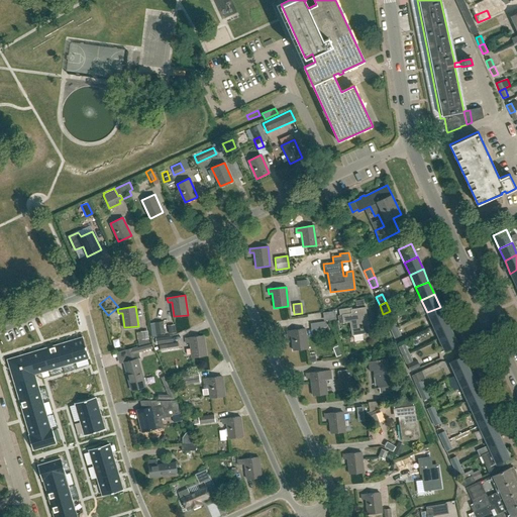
[(350,308),(341,309),(342,315),(343,323),(349,322),(350,329),(351,335),(369,333),(368,324),(366,307),(351,309),(350,308)]
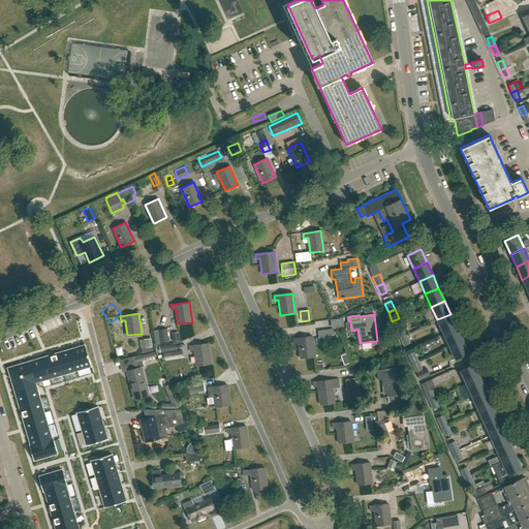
[(456,327),(450,314),(437,319),(442,333),(456,327)]
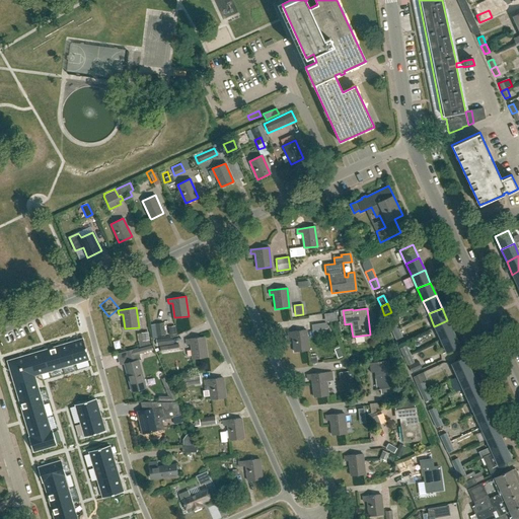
[(392,331),(398,328),(395,320),(388,323),(392,331)]
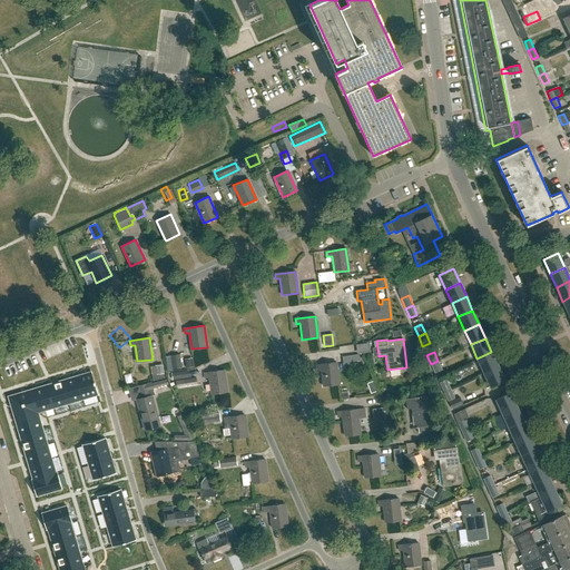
[(498,365),(491,352),(477,359),(483,372),(498,365)]
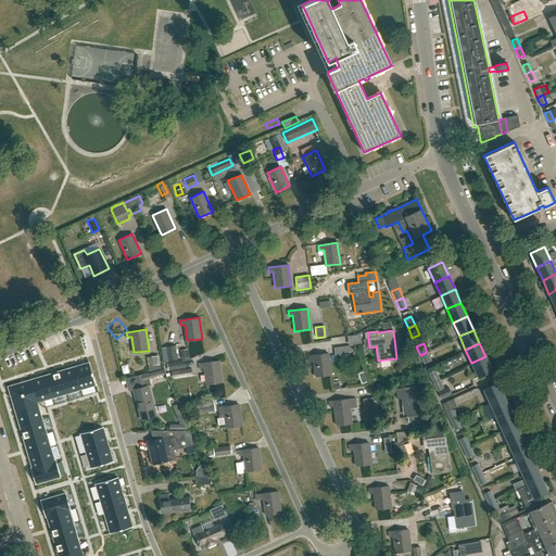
[(167,361),(177,358),(175,346),(166,348),(167,361)]
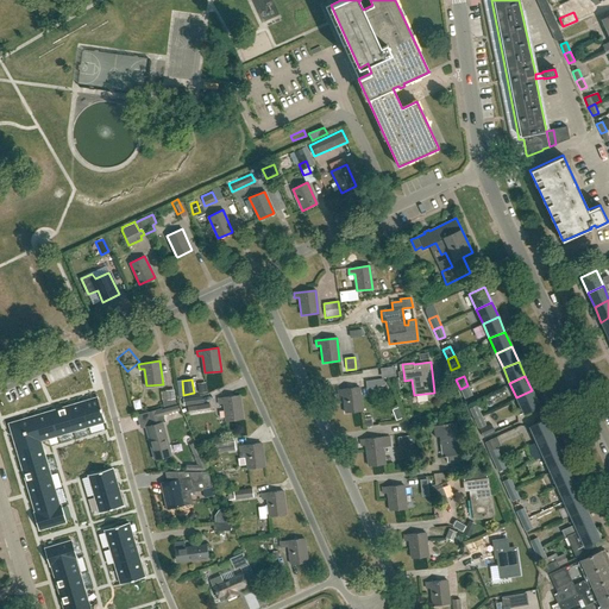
[(468,385),(460,389),(465,400),(472,396),(468,385)]
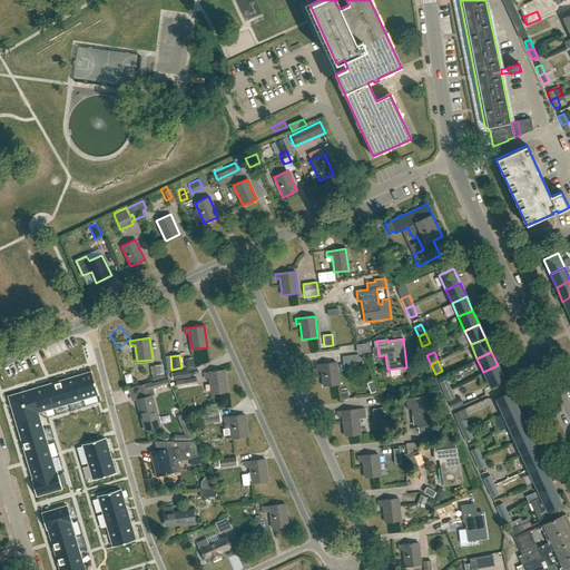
[(338,384),(336,363),(316,365),(316,371),(321,370),(323,386),(338,384)]
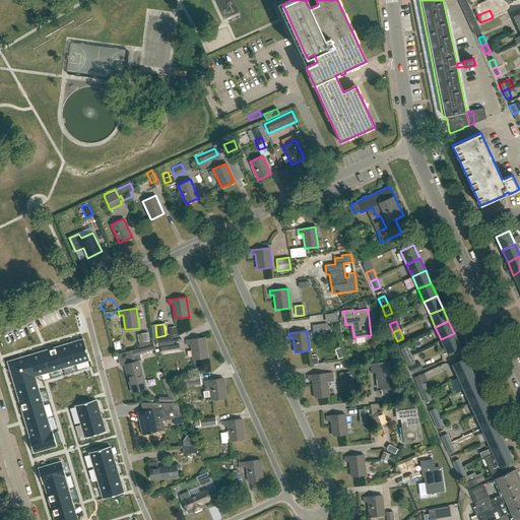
[(139,347),(149,346),(148,333),(137,334),(139,347)]
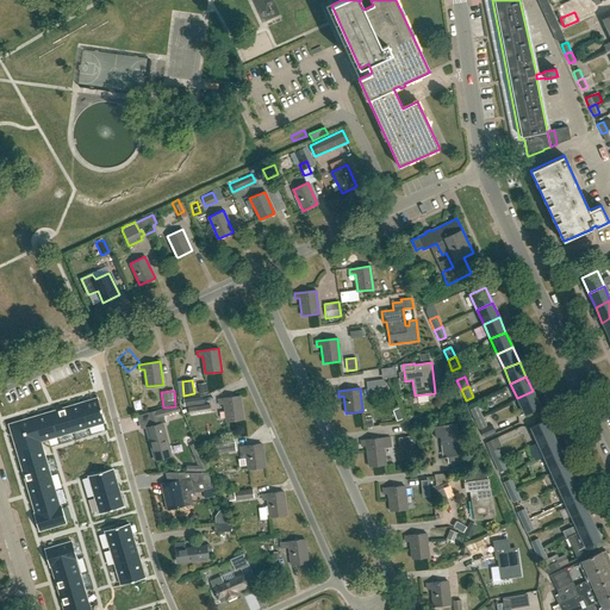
[(540,406),(533,391),(517,398),(524,414),(540,406)]
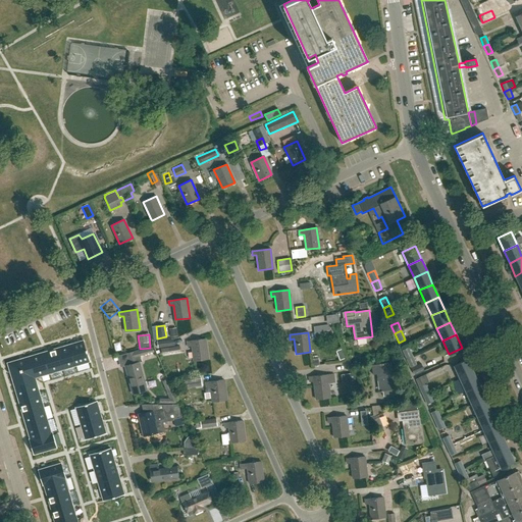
[(208,359),(205,338),(187,342),(188,346),(192,346),(194,361),(208,359)]
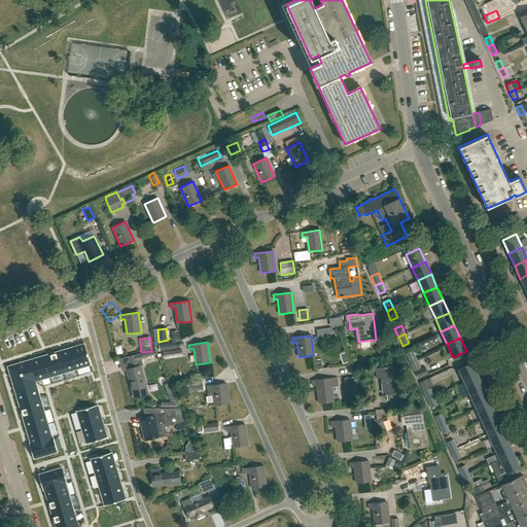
[(160,351),(176,349),(175,343),(159,345),(160,351)]
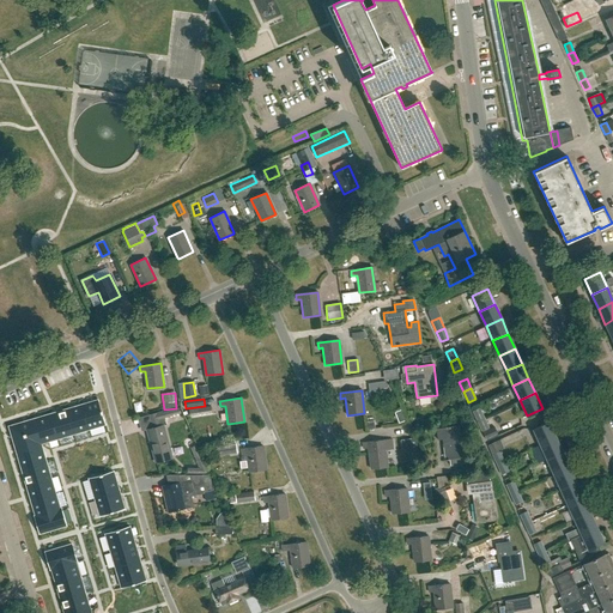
[(98,400),(80,405),(89,430),(105,425),(102,414),(103,414),(102,411),(101,411),(98,400)]
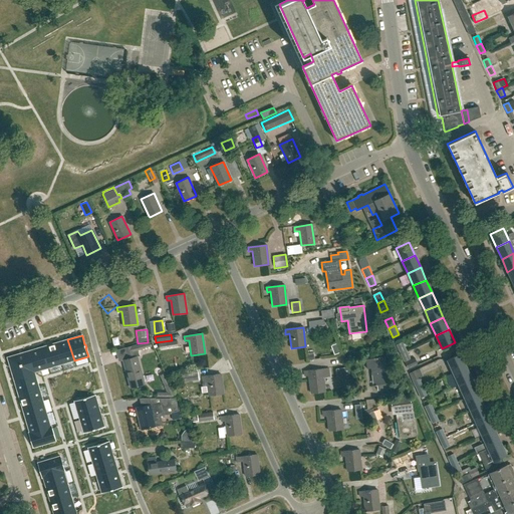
[(67,339),(55,343),(61,364),(74,360),(67,339)]
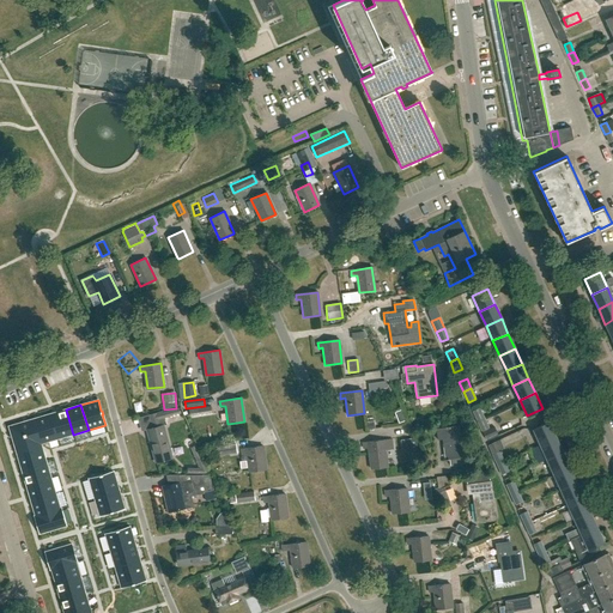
[(211,406),(189,410),(189,417),(201,414),(201,416),(211,414),(211,406)]
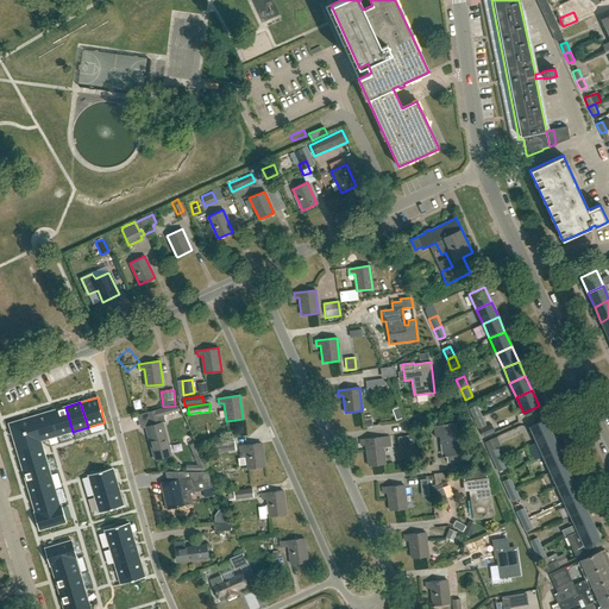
[(151,426),(146,427),(155,460),(171,456),(163,424),(165,422),(164,415),(180,412),(179,406),(163,410),(162,409),(148,413),(151,426)]
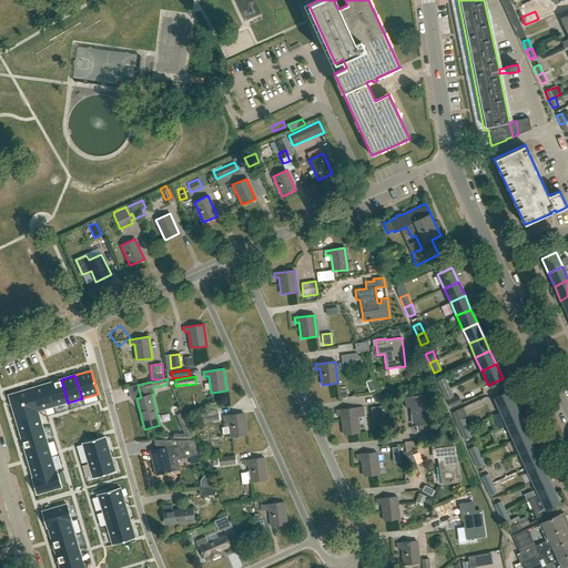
[(443,392),(449,388),(445,378),(437,382),(443,392)]
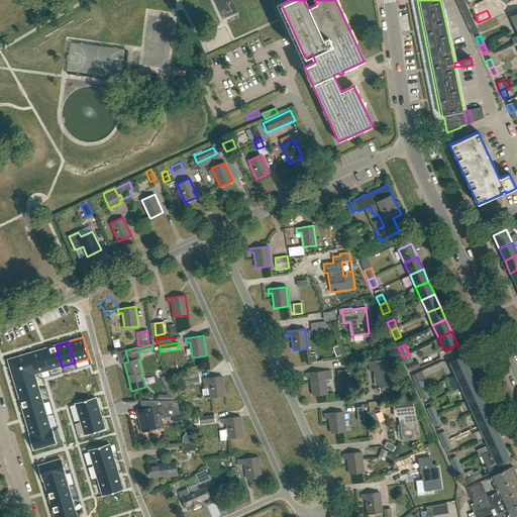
[(56,345),(42,349),(48,371),(62,367),(56,345)]
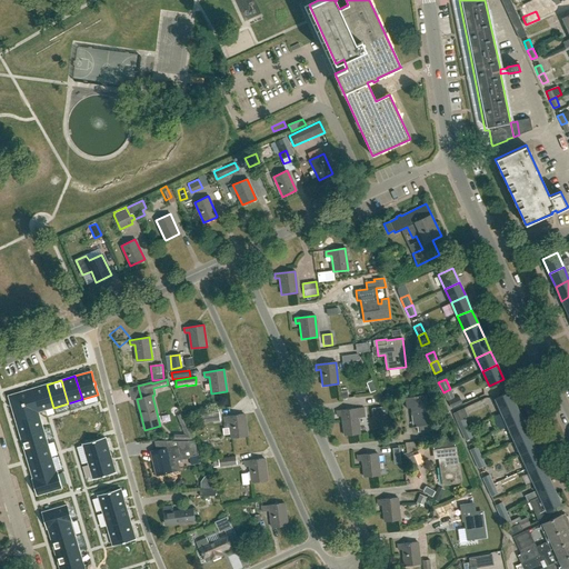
[(47,385),(31,389),(32,396),(35,400),(36,406),(37,410),(38,412),(53,408),(47,385)]
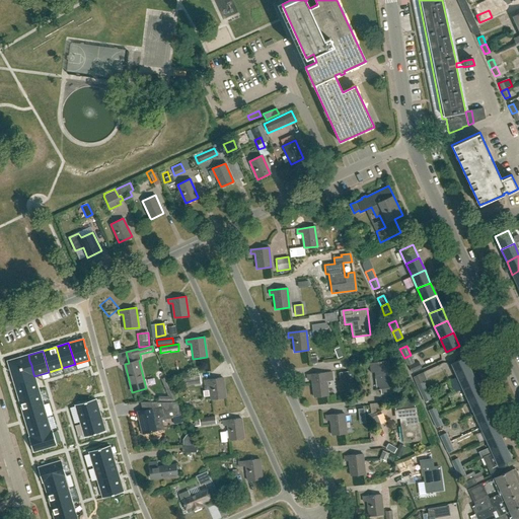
[(411,355),(404,358),(408,366),(409,365),(412,371),(421,367),(419,363),(415,364),(411,355)]
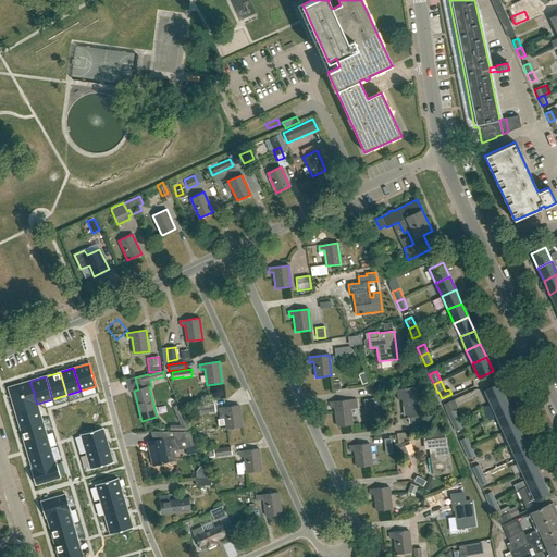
[(24,383),(22,384),(23,390),(25,394),(26,399),(28,405),(29,409),(32,408),(31,404),(29,398),(27,394),(26,388),(24,383)]
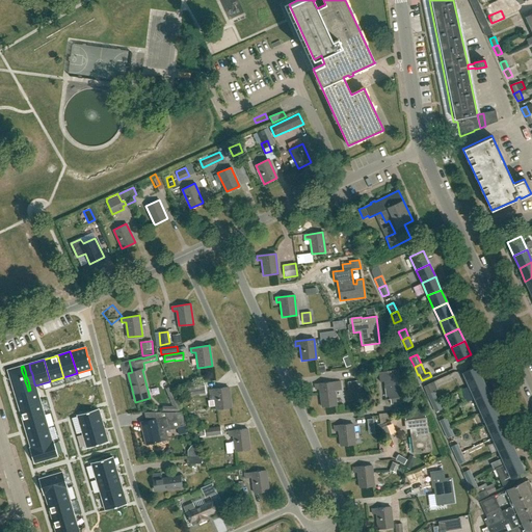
[(462,372),(469,386),(482,379),(476,366),(462,372)]
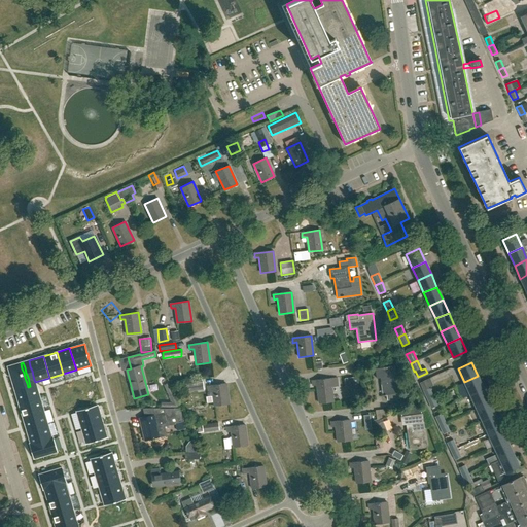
[(11,365),(7,366),(13,387),(16,386),(15,381),(13,376),(12,372),(11,365)]
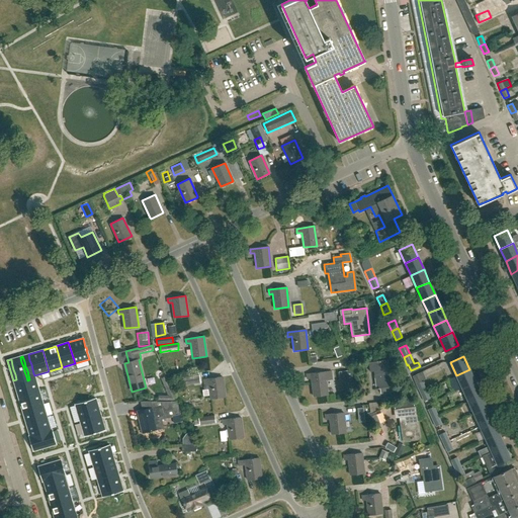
[(392,386),(387,360),(376,361),(376,362),(369,363),(370,372),(373,371),(376,389),(377,389),(377,390),(378,390),(378,389),(379,389),(380,394),(393,393),(392,386)]
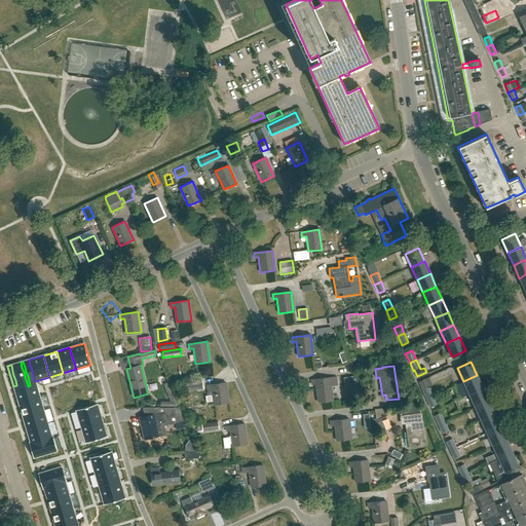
[(477,375),(463,381),(468,395),(482,388),(477,375)]
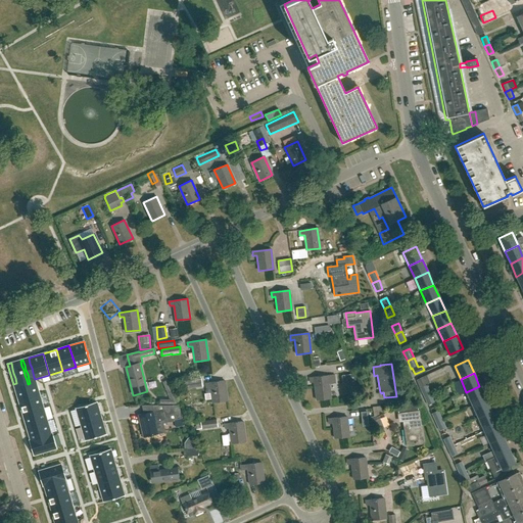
[(335,383),(334,375),(310,378),(310,383),(314,382),(316,400),(330,398),(328,384),(335,383)]
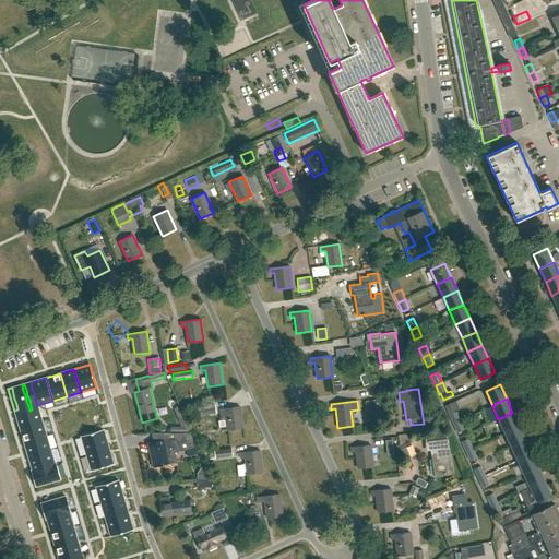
[(198,408),(199,417),(216,414),(215,405),(198,408)]
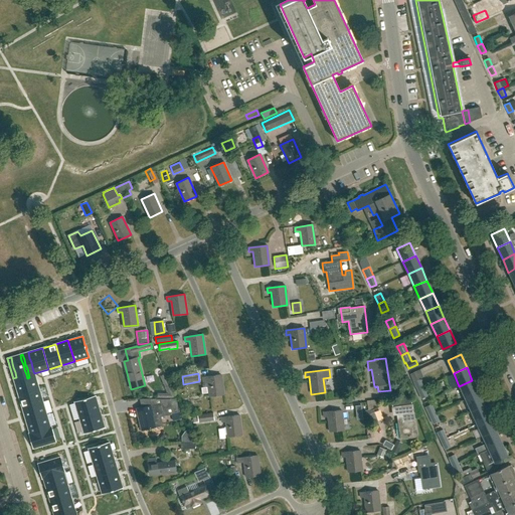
[(27,378),(14,382),(18,394),(39,388),(35,375),(29,377),(27,378)]
